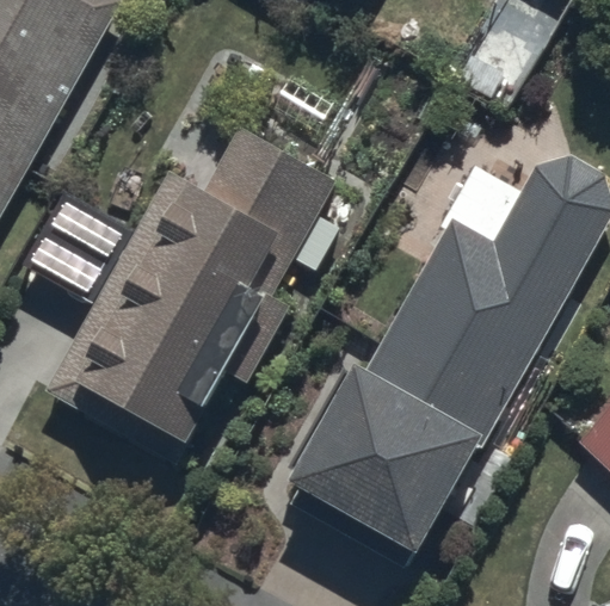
[(0,216),(123,1),(121,0),(0,0),(0,216)]
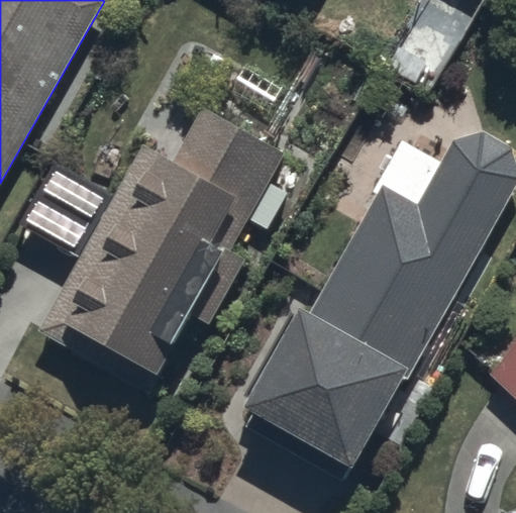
[(462,30),(418,1),(384,54),(429,82),(462,30)]
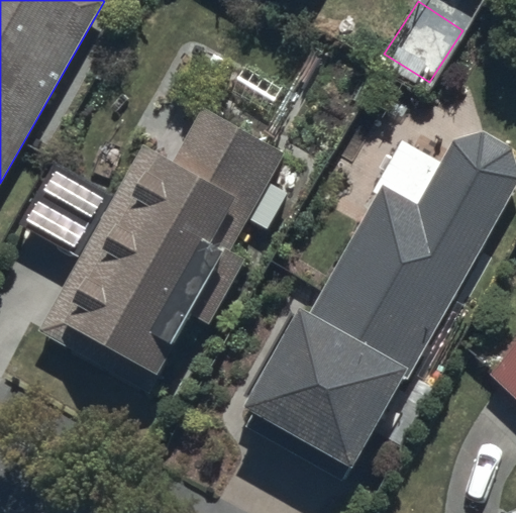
[(143,145),(38,330),(148,394),(229,251),(215,244),(239,202),(254,210),(267,188),(282,197),(302,163),(204,107),(173,162),(143,145)]
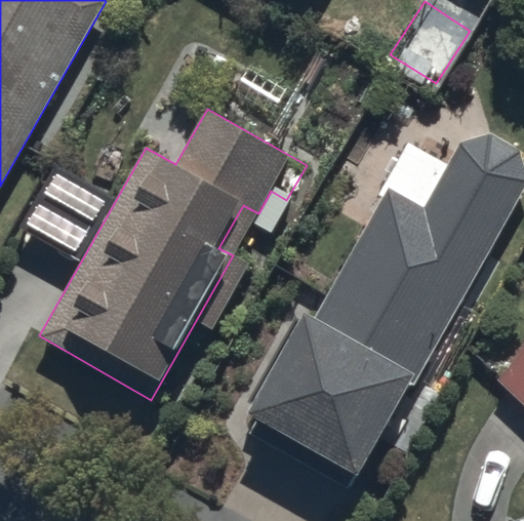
[(349,492),(358,476),(523,189),(523,164),(520,152),(491,133),(459,143),(446,165),(410,143),(384,187),(390,190),(312,319),(307,317),(248,414),(258,421),(251,433),(349,492)]
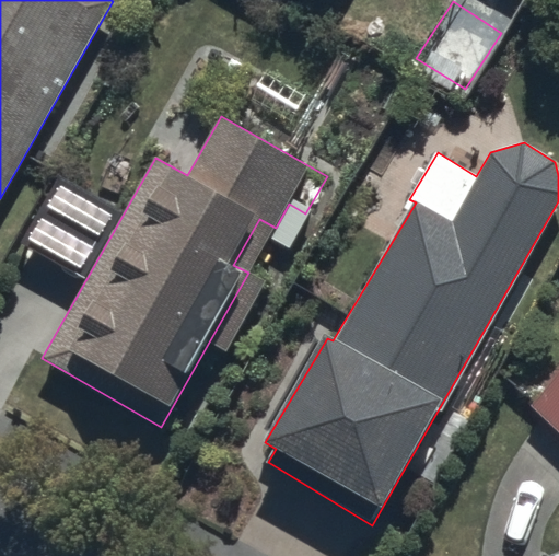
[(558,373),(528,404),(558,433),(558,373)]
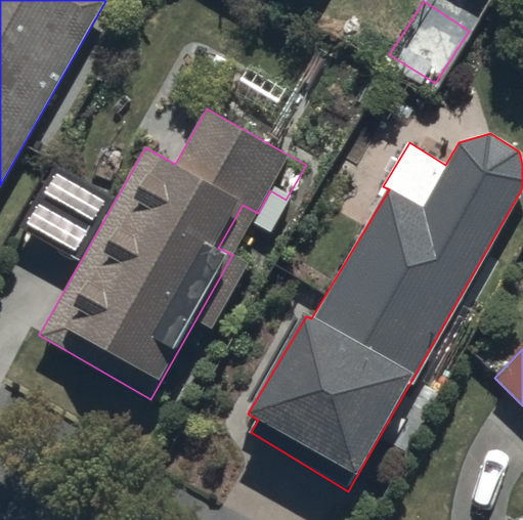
All buildings are outlined.
